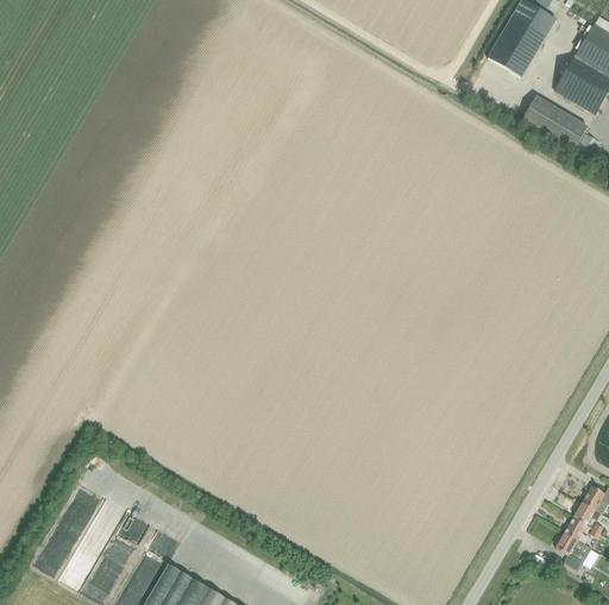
[(522,0),(489,57),(521,76),(556,17),(527,0),(522,0)]
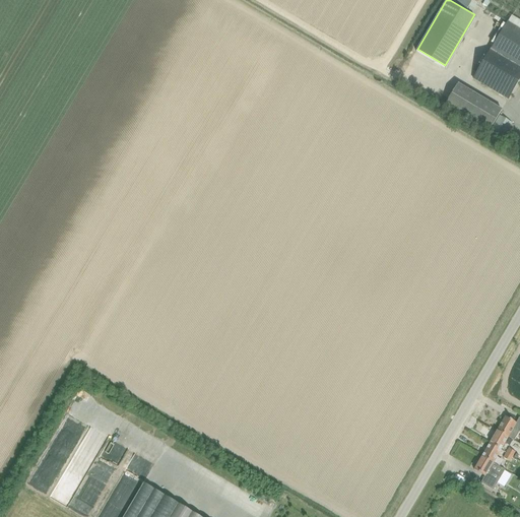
[(519,75),(519,26),(508,20),(491,48),(473,76),(507,97),(519,75)]
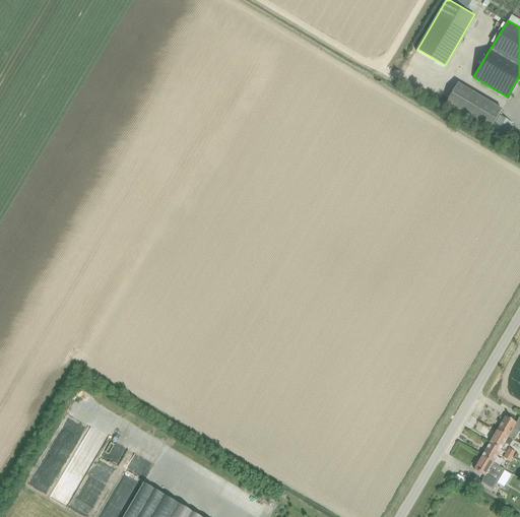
[(501,108),(457,81),(444,103),(488,129),(501,108)]
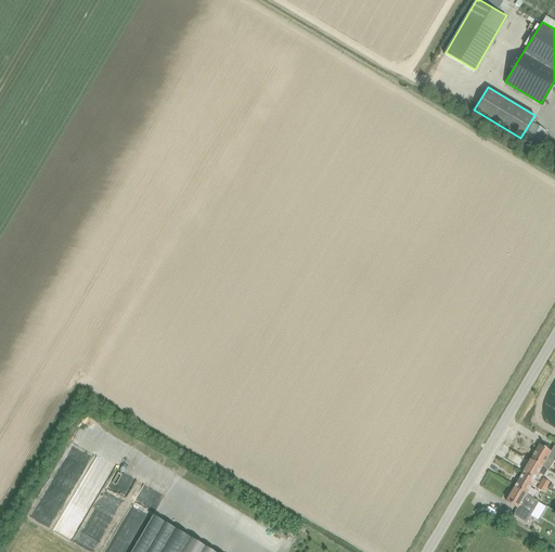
[(544,128),(532,122),(524,139),(534,145),(544,128)]
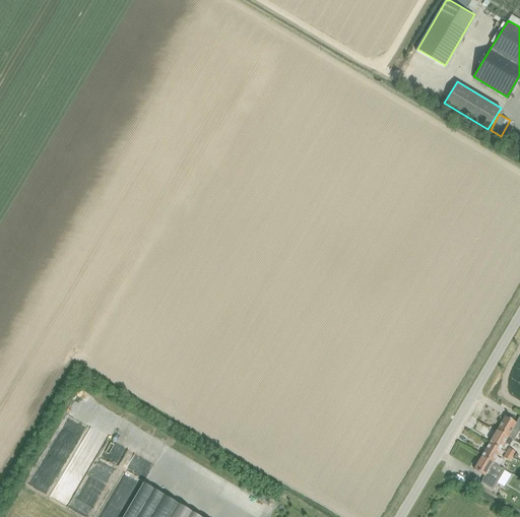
[(508,434),(514,438),(519,429),(519,415),(515,421),(505,414),(497,428),(508,434)]
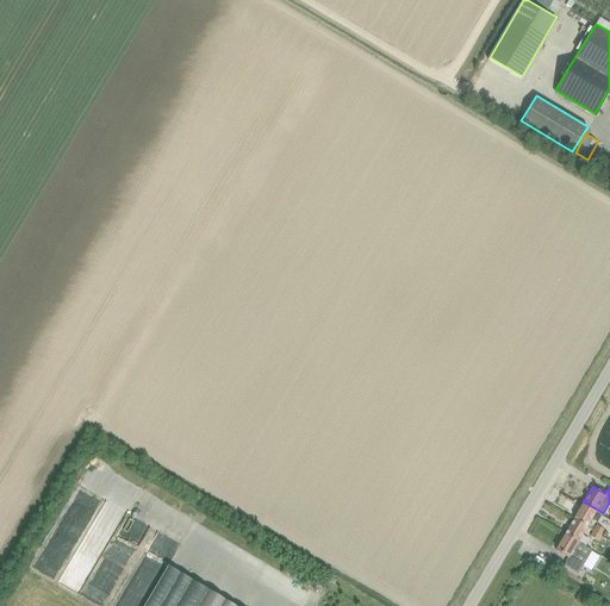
[(587,524),(596,508),(583,501),(574,517),(587,524)]
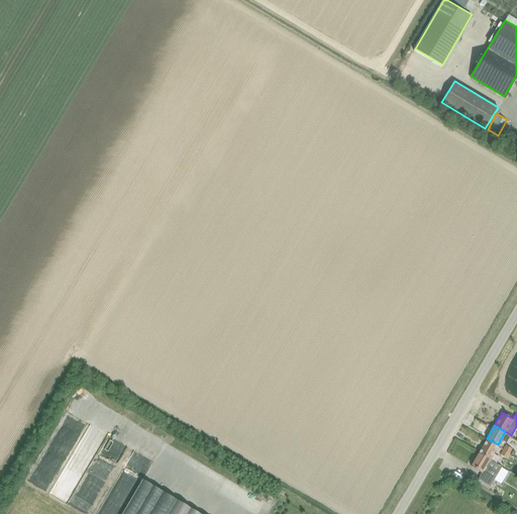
[(490,457),(498,444),(487,438),(479,451),(490,457)]
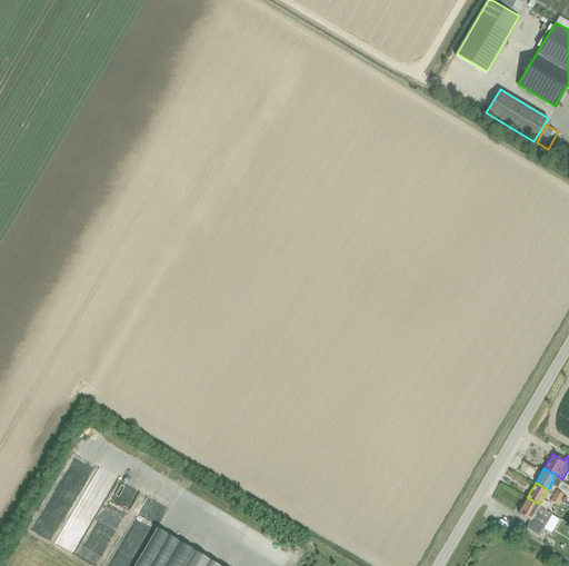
[(89,515),(102,499),(87,487),(75,503),(89,515)]
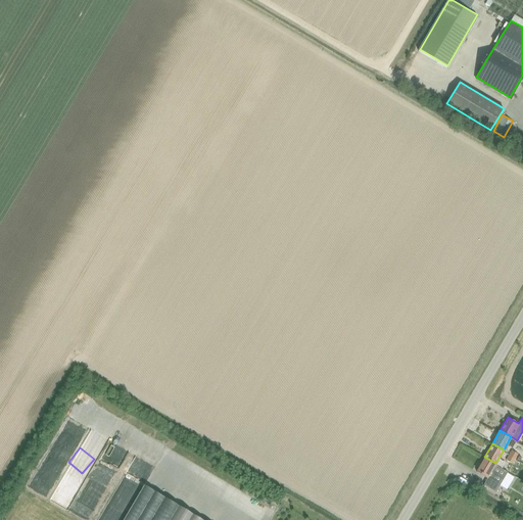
[(509,453),(516,457),(518,453),(511,448),(509,453)]
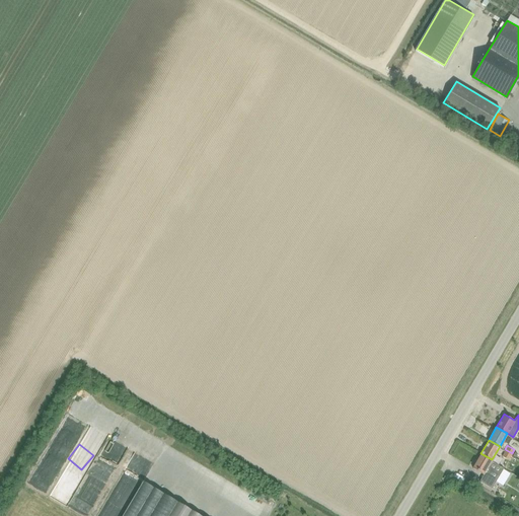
[(509,458),(512,453),(505,449),(502,454),(509,458)]
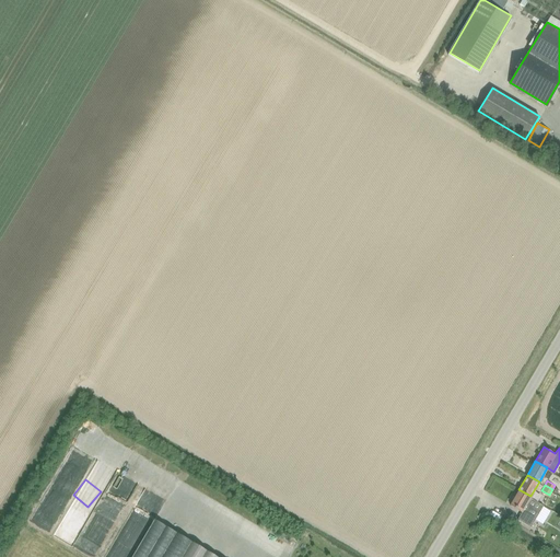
[(518,489),(510,503),(522,510),(517,518),(531,525),(544,503),(531,496),(518,489)]
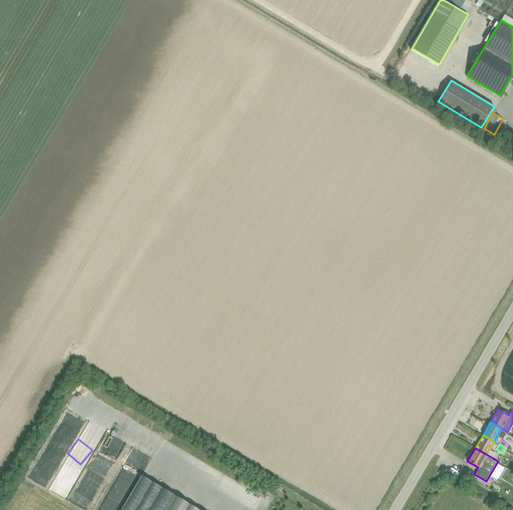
[(199,509),(140,475),(119,509),(199,509)]
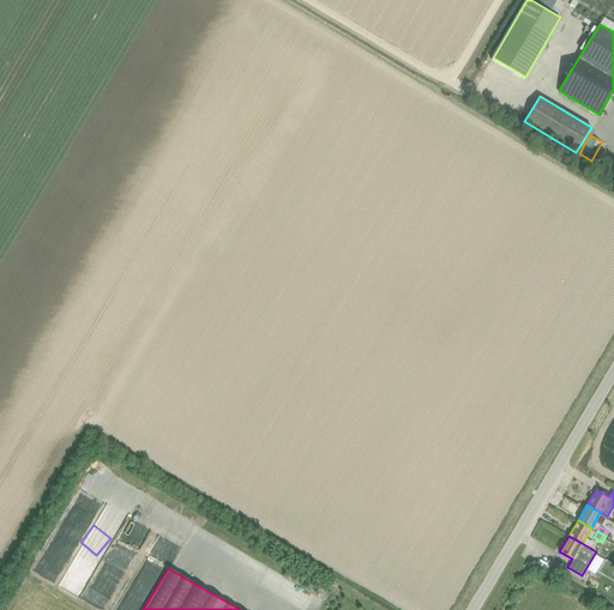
[(107,595),(101,604),(107,609),(113,601),(107,595)]
